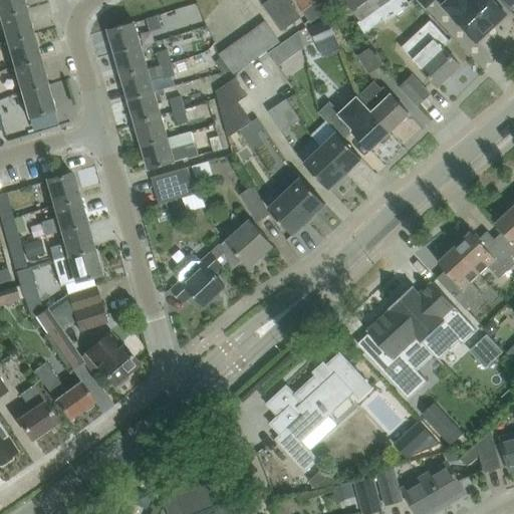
[(0,0),(0,15),(25,9),(22,0),(0,0)]
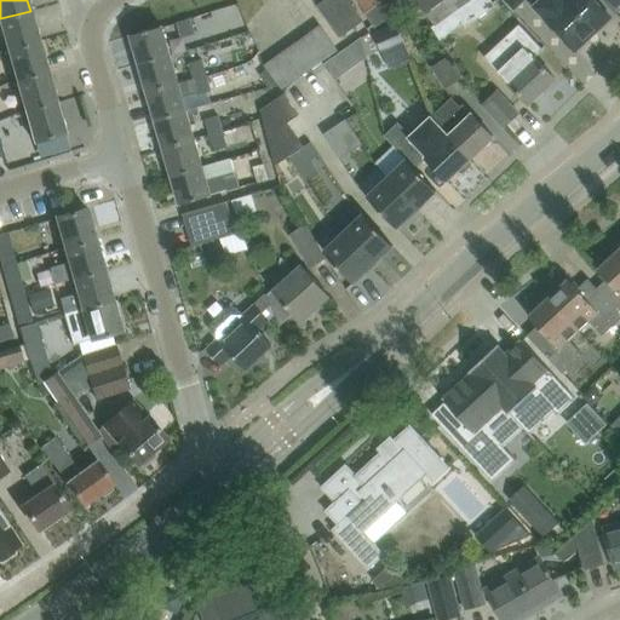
[(363,21),(348,0),(323,0),(316,5),(339,38),(363,21)]
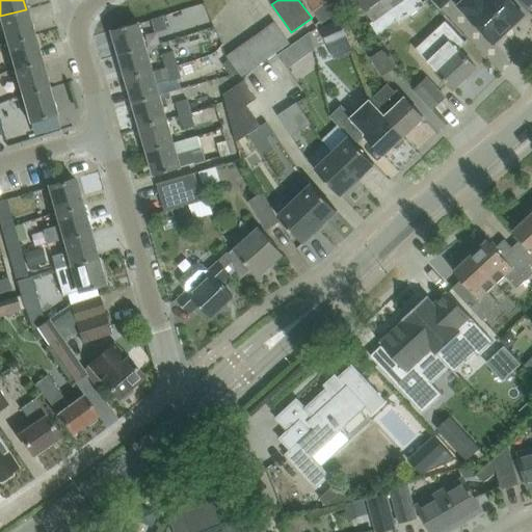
[(339,11),(330,0),(326,0),(313,10),(322,23),(339,11)]
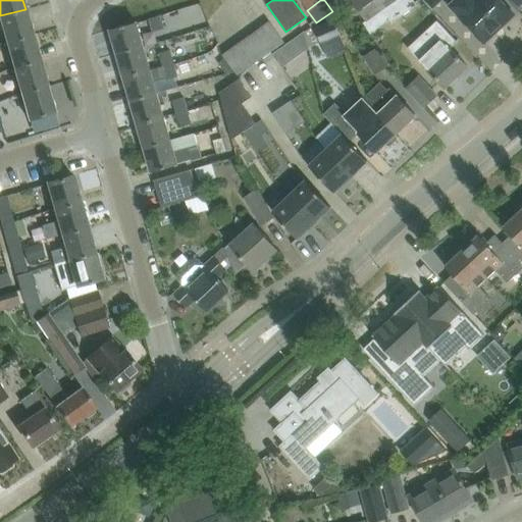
[(347,0),(324,0),(332,11),(347,0)]
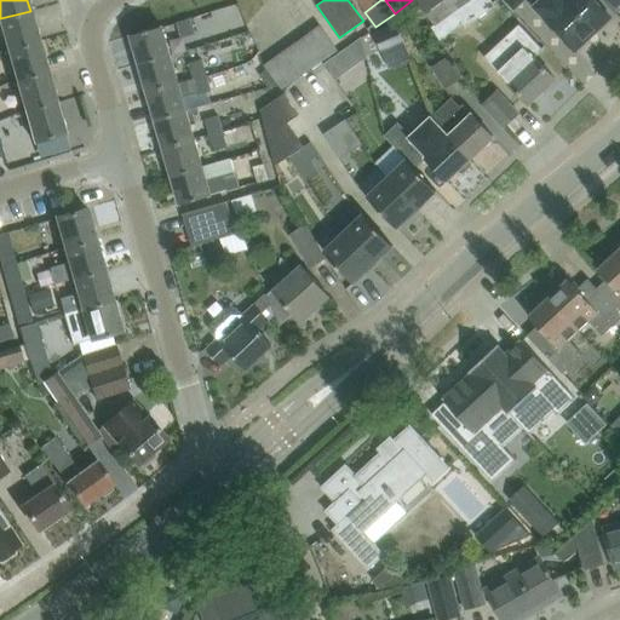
[(406,30),(428,16),(415,0),(395,15),(406,30)]
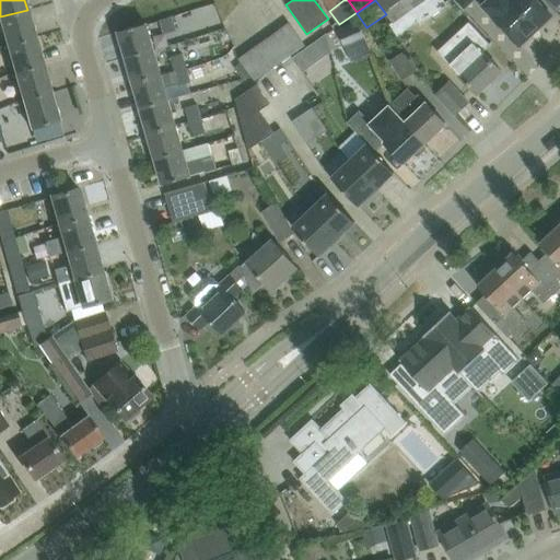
[(380,0),(378,1),(393,22),(411,9),(419,20),(421,23),(448,4),(444,0),(380,0)]
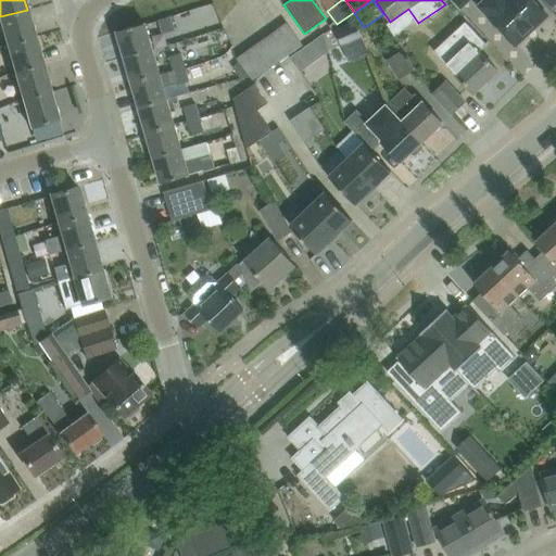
[(484,0),(479,5),(516,45),(547,15),(532,0),(505,0),(502,4),(497,0),(484,0)]
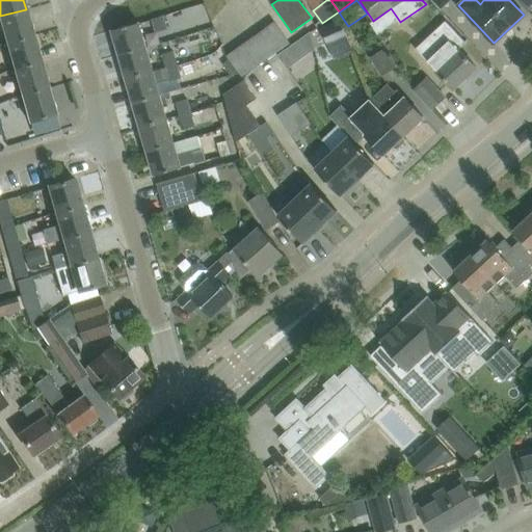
[(33,34),(26,9),(0,16),(0,19),(6,43),(33,34)]
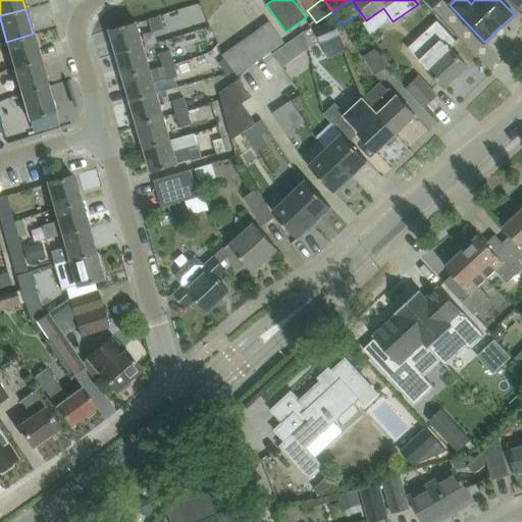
[(160,15),(149,19),(152,33),(164,29),(160,15)]
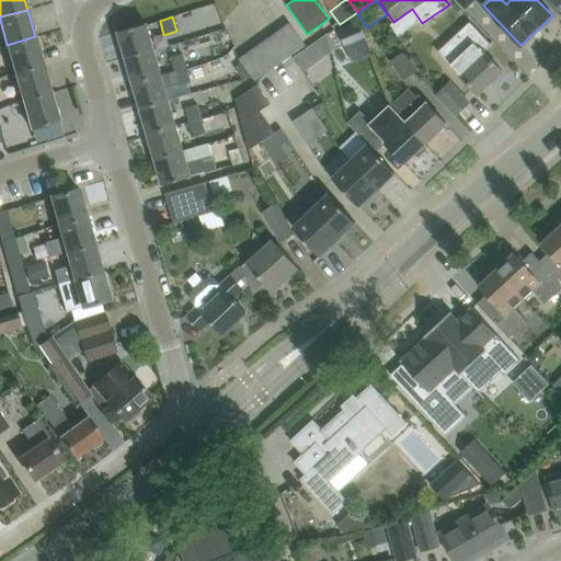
[(305,45),(302,42),(289,23),(277,32),(293,54),(305,45)]
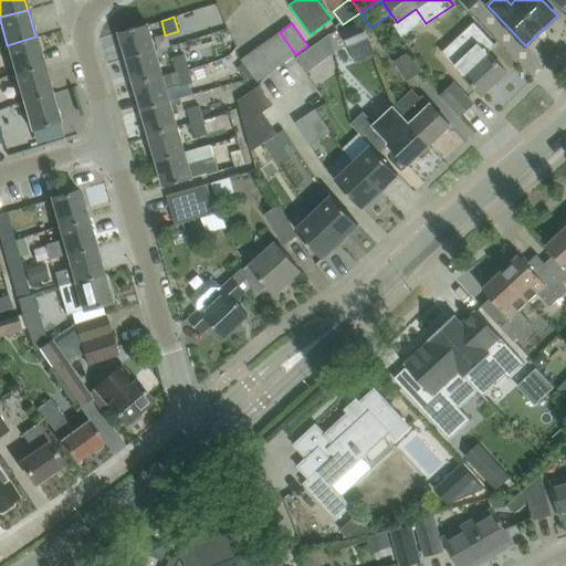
[(119,32),(127,59),(156,51),(148,24),(119,32)]
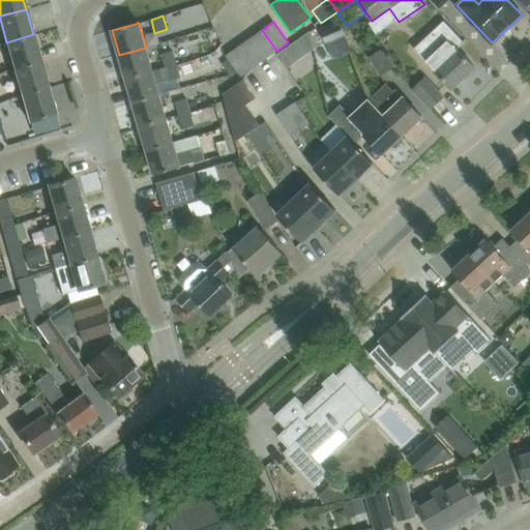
[(444,23),(423,41),(434,53),(425,60),(427,61),(452,89),(475,67),(461,53),(457,48),(463,42),(444,23)]
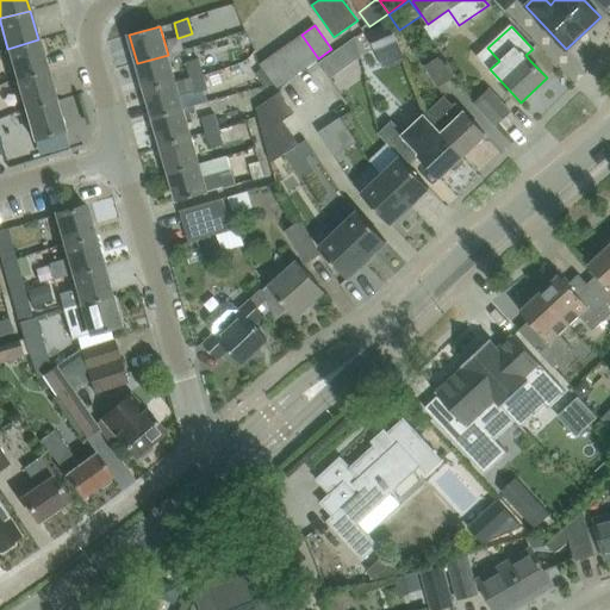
[(302,35),(288,44),(305,68),(318,58),(302,35)]
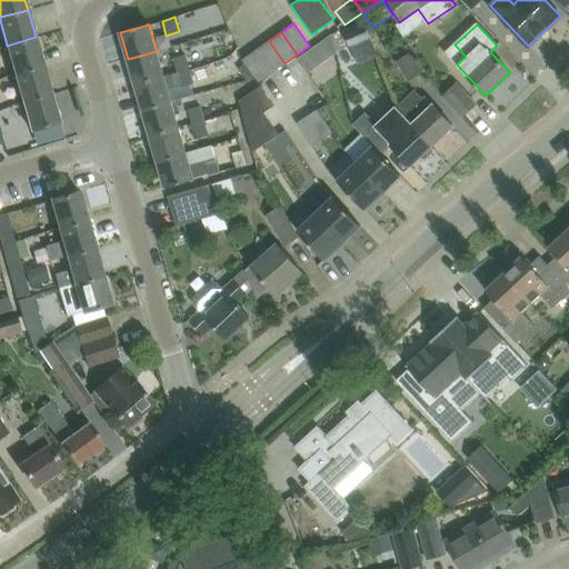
[(15,73),(43,65),(36,37),(7,46),(15,73)]
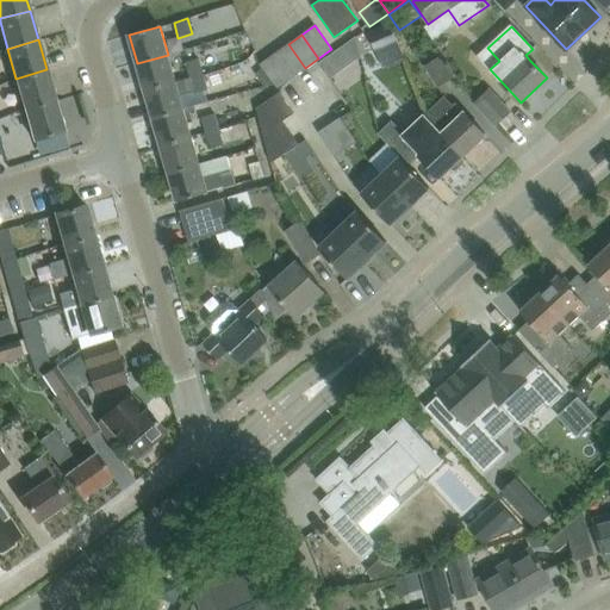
[(292,78),(305,68),(288,44),(275,54),(292,78)]
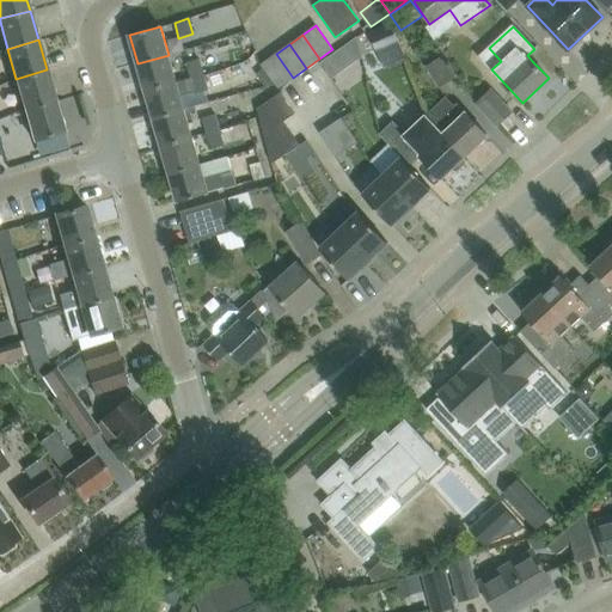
[(187,61),(191,77),(204,73),(226,66),(222,51),(200,57),(187,61)]
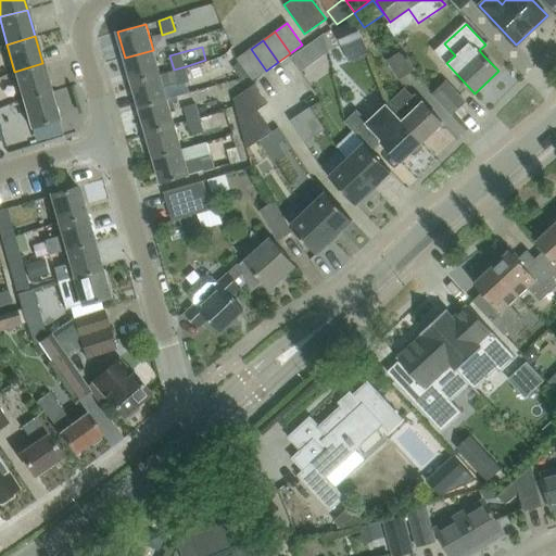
[(240,61),(240,62),(250,76),(253,79),(266,71),(251,49),(238,58),(240,61)]
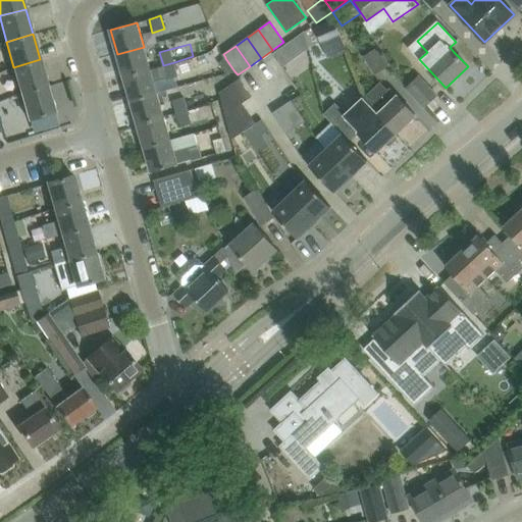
[(151,69),(144,47),(117,54),(124,77),(151,69)]
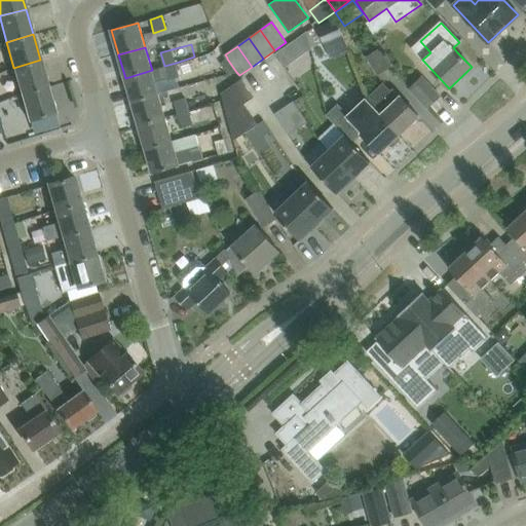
[(391,66),(381,48),(380,47),(366,55),(377,75),(391,66)]
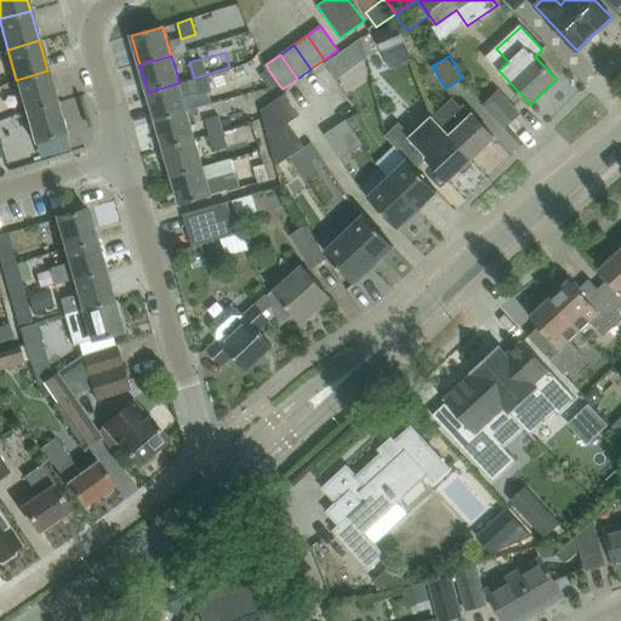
[(337,57),(325,66),(330,73),(342,64),(337,57)]
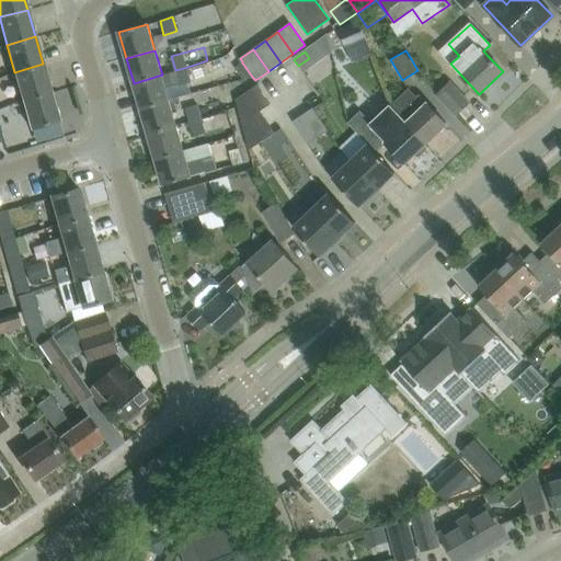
[(242,61),(233,67),(242,79),(252,77),(242,63),(242,61)]
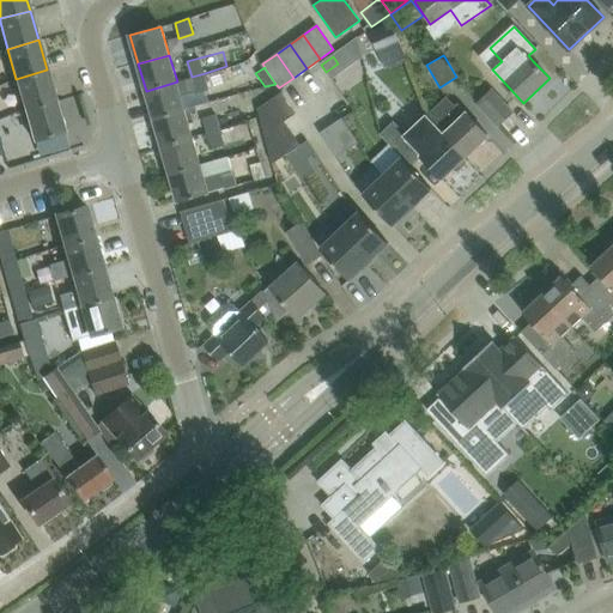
[(24,109),(55,101),(47,70),(16,79),(24,109)]
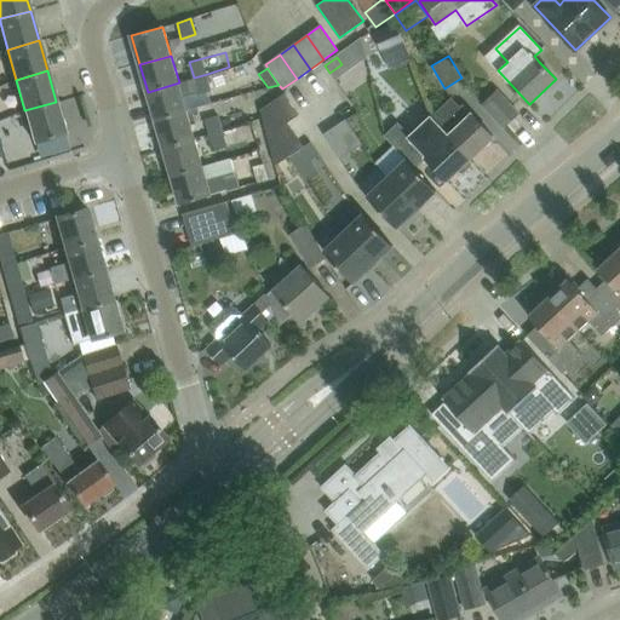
[(197,95),(212,90),(207,74),(194,78),(179,82),(148,92),(155,120),(188,110),(183,97),(196,92),(197,95)]
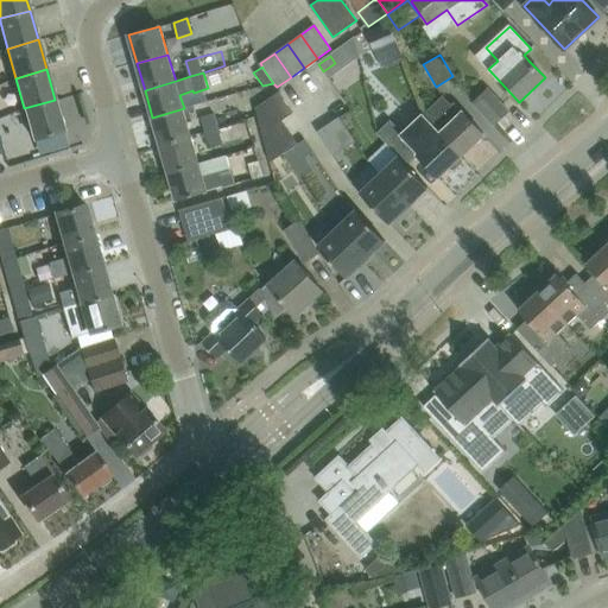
[(511,111),(488,87),(473,101),(495,125),(511,111)]
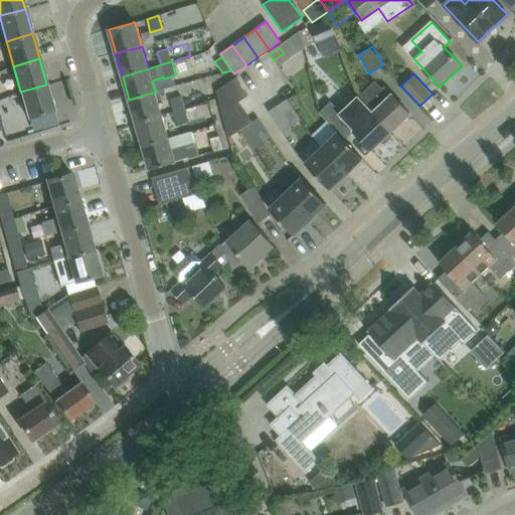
[(235,76),(216,91),(219,99),(228,138),(240,130),(245,137),(263,125),(258,118),(251,122),(238,101),(247,95),(235,76)]
